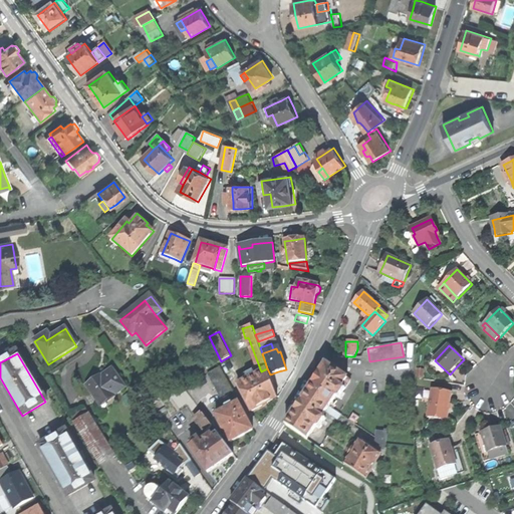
[(308,393),(329,407),(336,397),(339,399),(351,381),(326,365),(316,380),(308,393)]
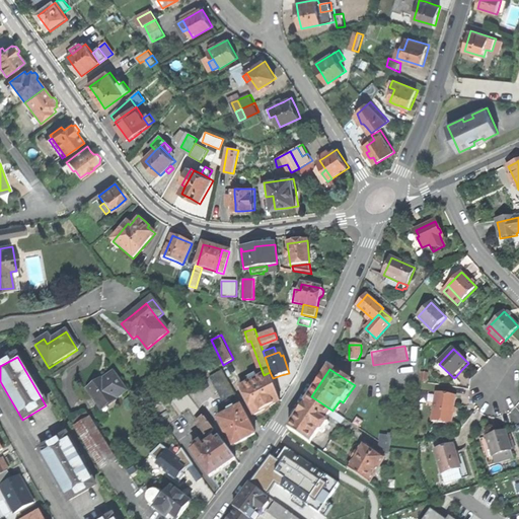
[(210,377),(224,402),(236,396),(223,371),(210,377)]
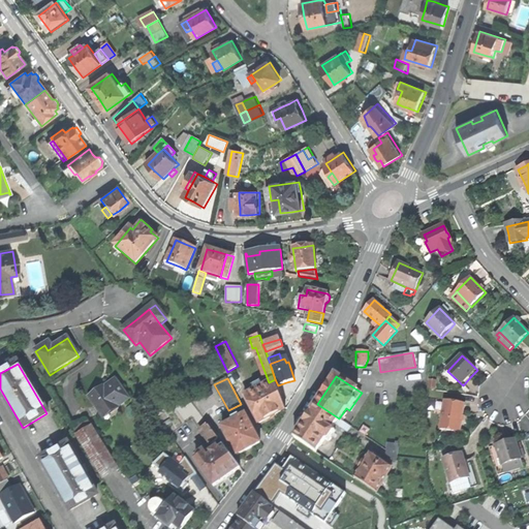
[(246,396),(260,423),(273,416),(286,409),(278,385),(275,379),(269,382),(263,385),(260,381),(253,385),(255,391),(246,396)]
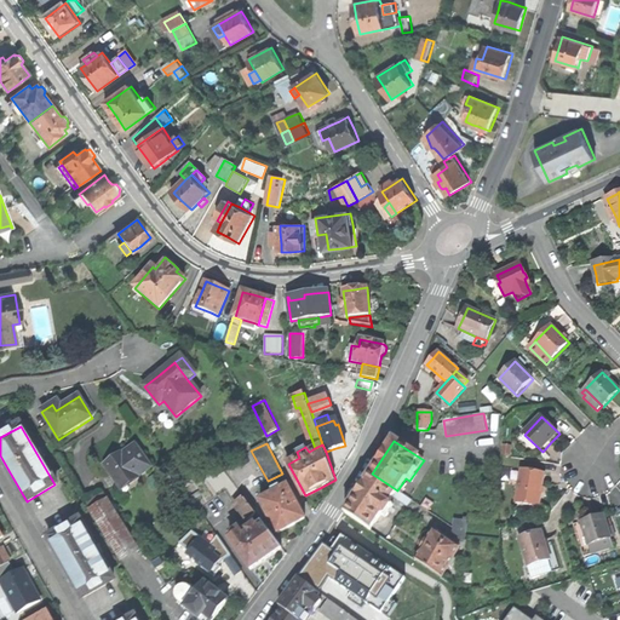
[(105,468),(121,489),(151,468),(137,448),(127,454),(126,453),(120,458),(105,468)]
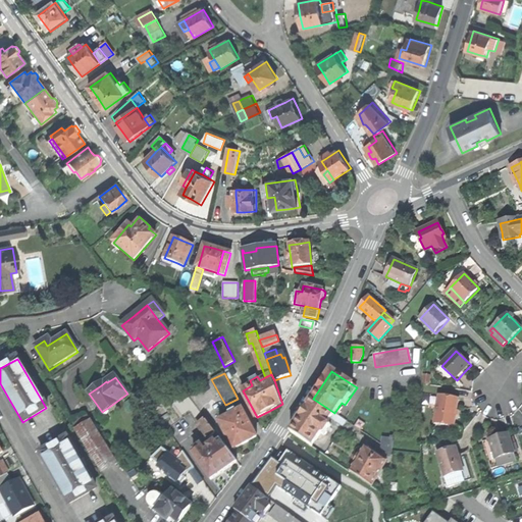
[(433,423),(454,426),(456,410),(458,398),(438,395),(433,423)]
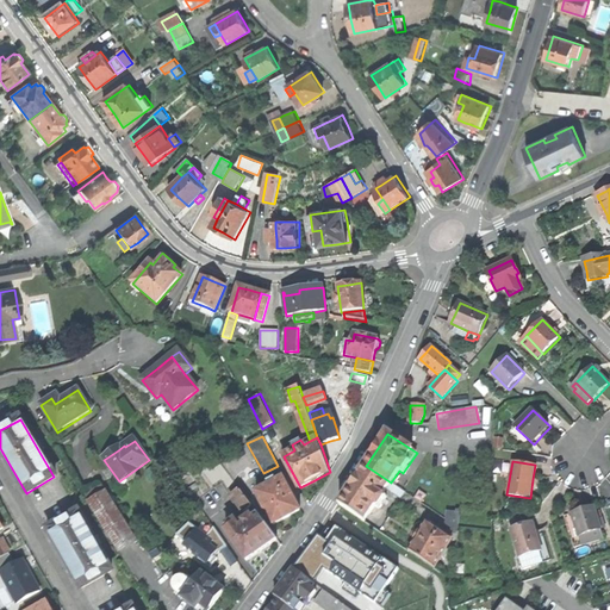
[(383,495),(391,483),(366,466),(355,484),(346,498),(369,515),(375,505),(380,509),(387,497),(383,495)]
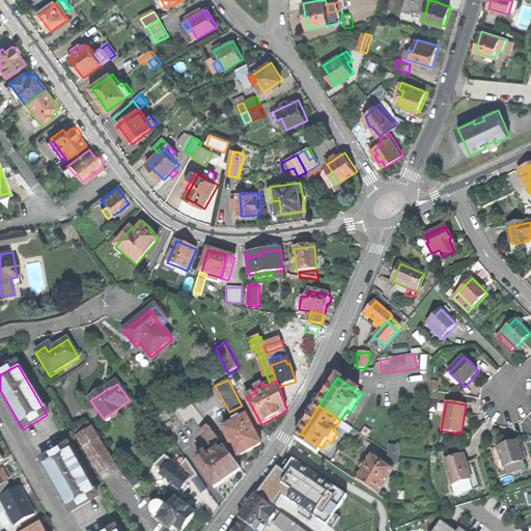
[(223,429),(239,457),(250,451),(261,445),(247,417),(223,429)]
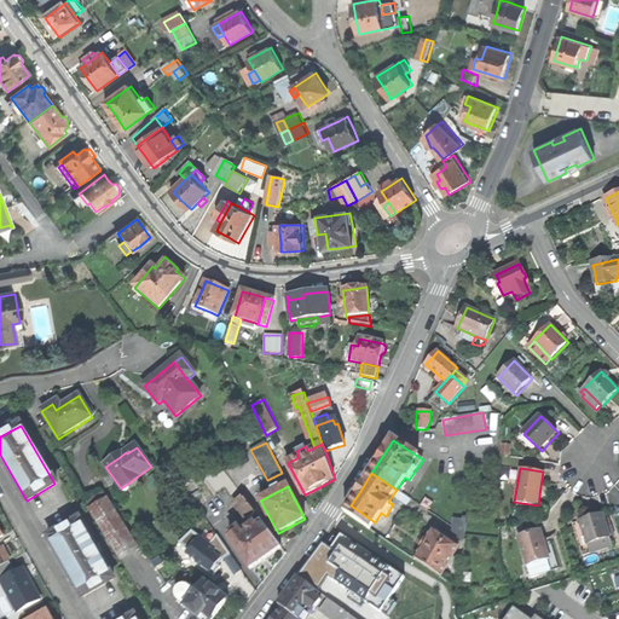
[(91,512),(120,559),(138,548),(109,499),(91,512)]
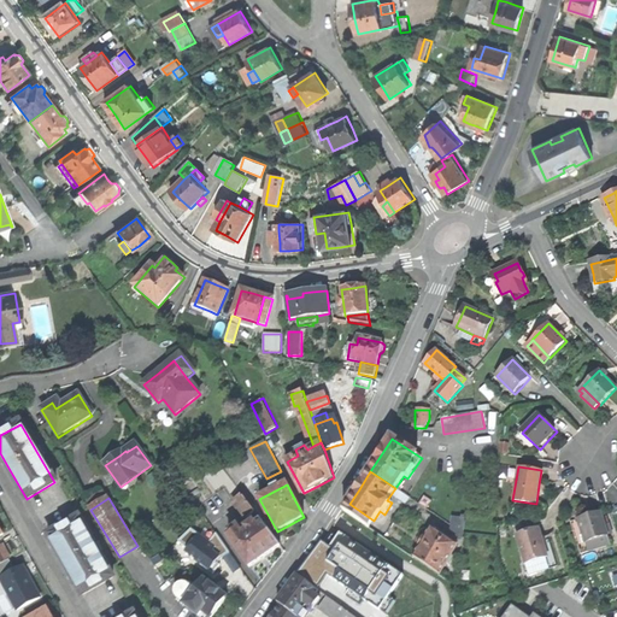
[(235,504),(247,519),(256,513),(244,498),(235,504)]
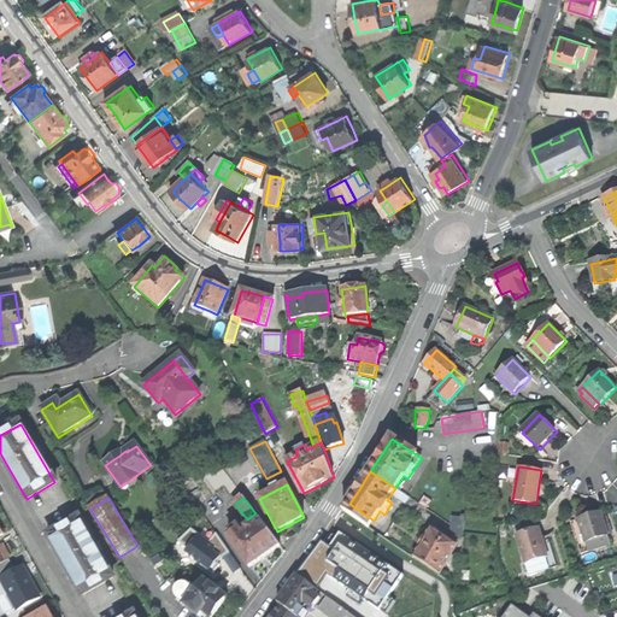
[(370,527),(374,521),(350,504),(345,511),(370,527)]
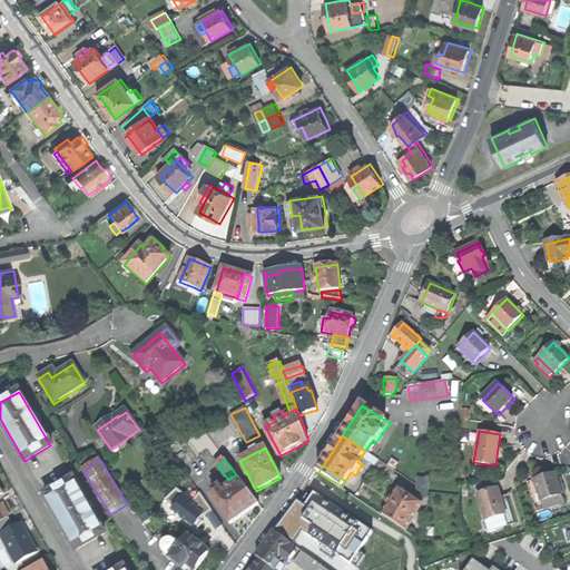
[(420,487),(429,488),(431,474),(423,473),(423,478),(421,478),(420,487)]
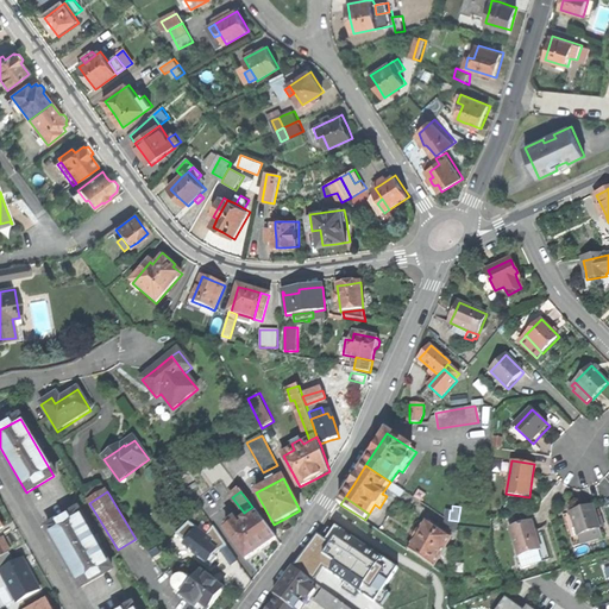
[(581,509),(570,512),(577,535),(597,529),(600,529),(592,506),(581,509)]
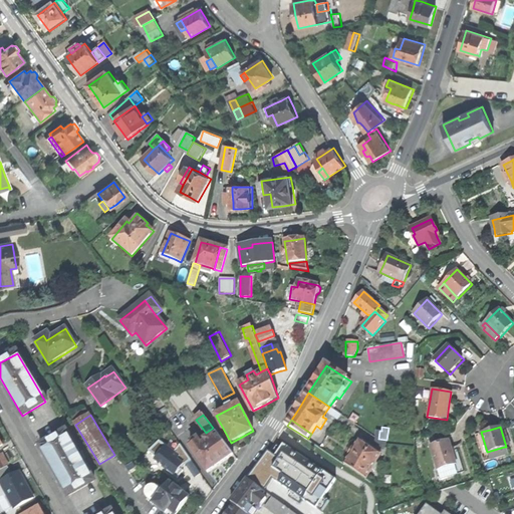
[(155,446),(166,458),(181,444),(171,430),(155,446)]
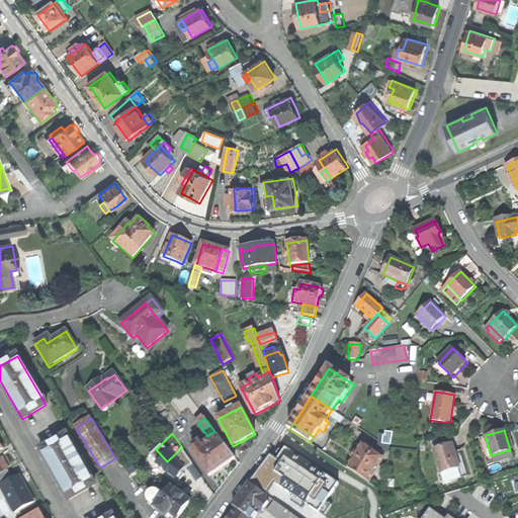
[(55,476),(69,501),(95,486),(66,435),(39,450),(55,476)]
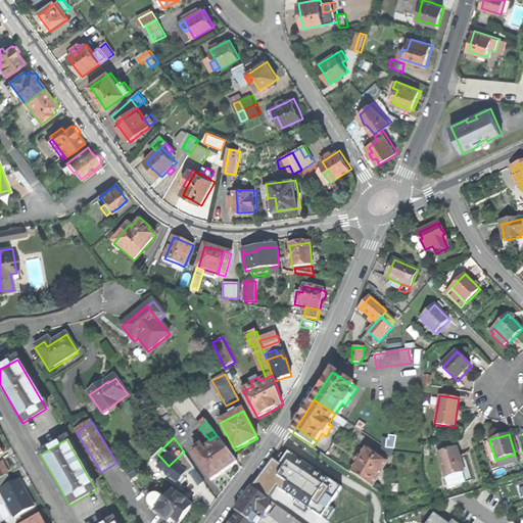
[(194,455),(212,481),(224,473),(237,463),(223,441),(218,445),(216,442),(209,447),(210,449),(206,453),(202,446),(195,452),(196,454),(194,455)]
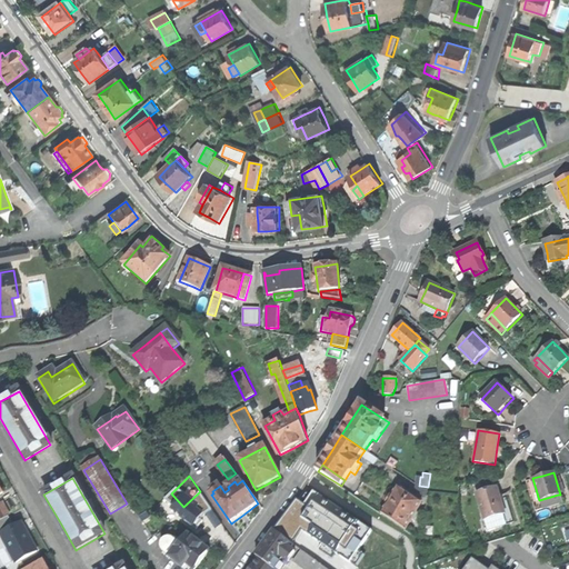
[(428,496),(428,487),(419,486),(418,496),(428,496)]
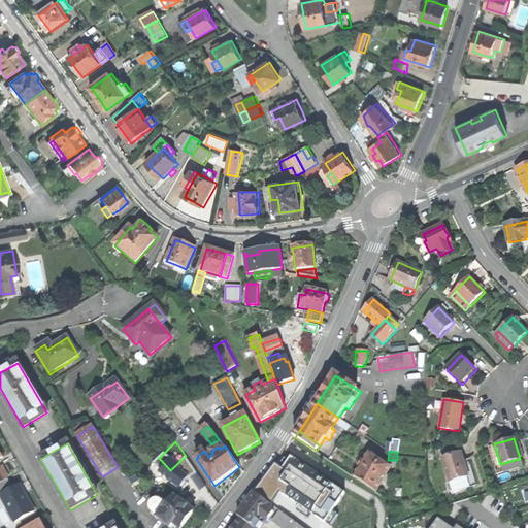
[(354,476),(376,491),(393,466),(369,452),(363,461),(362,460),(360,464),(358,466),(360,467),(354,476)]
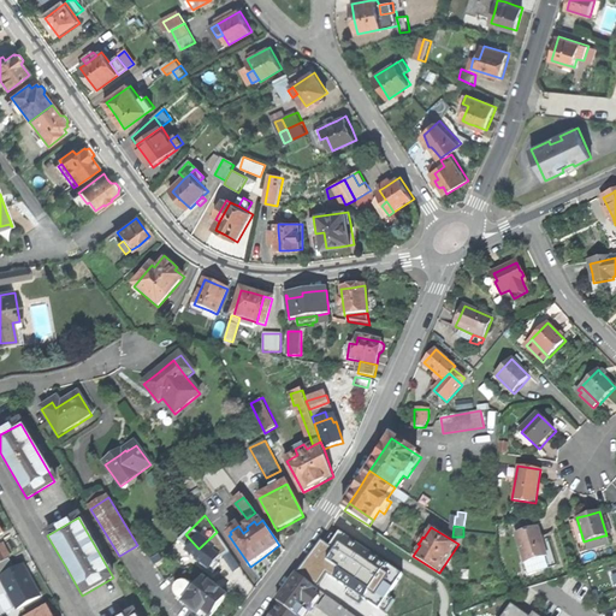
[(515,534),(525,563),(546,556),(540,535),(538,527),(515,534)]
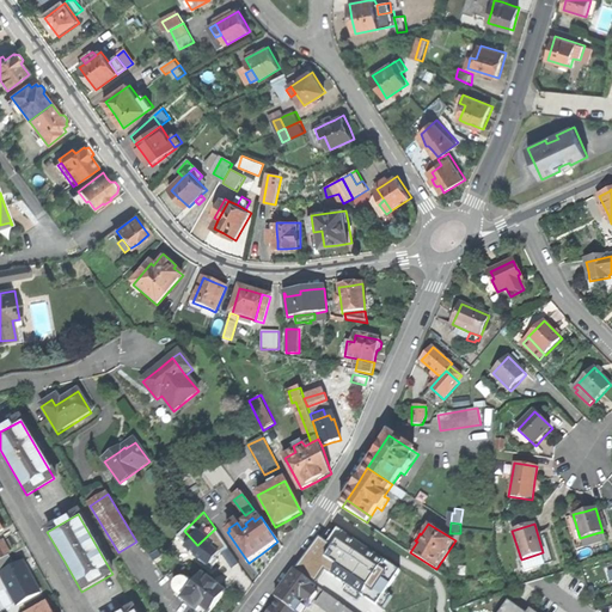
[(298,568),(313,580),(323,567),(375,603),(398,569),(336,528),(325,543),(318,538),(304,561),(298,568)]
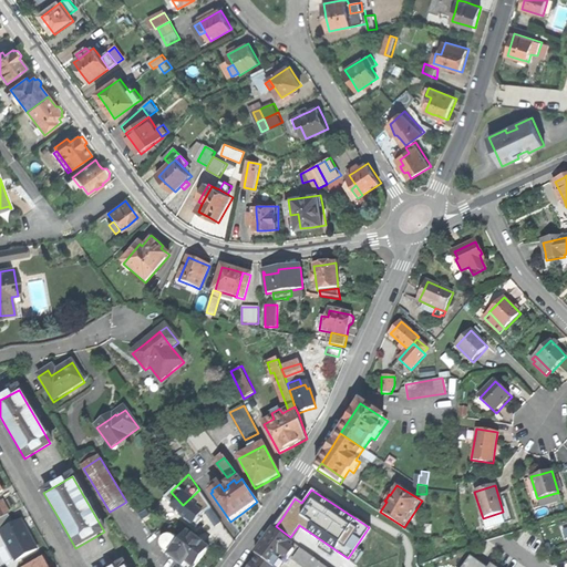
[(556,495),(556,493),(537,498),(540,507),(562,501),(559,494),(556,495)]
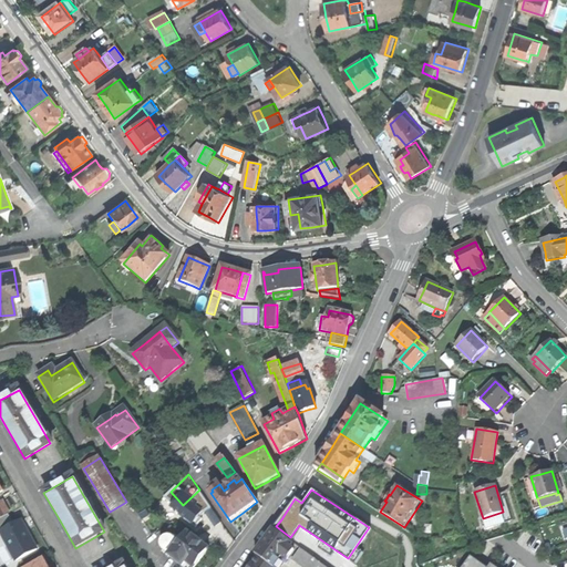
[(14,511),(3,516),(0,517),(0,532),(20,522),(14,511)]
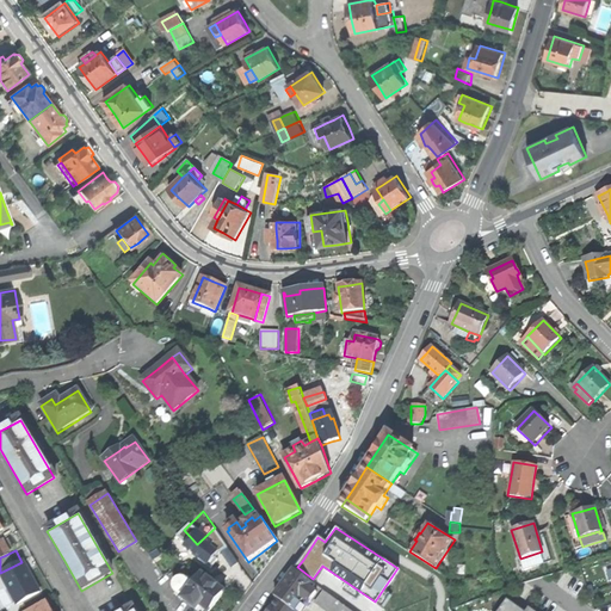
[(316,585),(296,569),(289,579),(282,588),(275,597),(294,610),(295,610),(302,603),(304,599),(310,603),(318,592),(313,588),(316,585)]
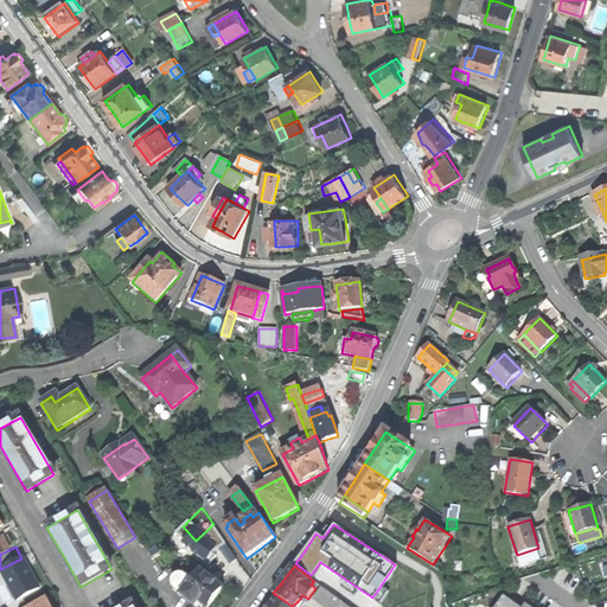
[(197,606),(200,604),(205,606),(210,606),(216,599),(224,588),(200,570),(190,585),(183,594),(181,595),(196,606),(197,606)]
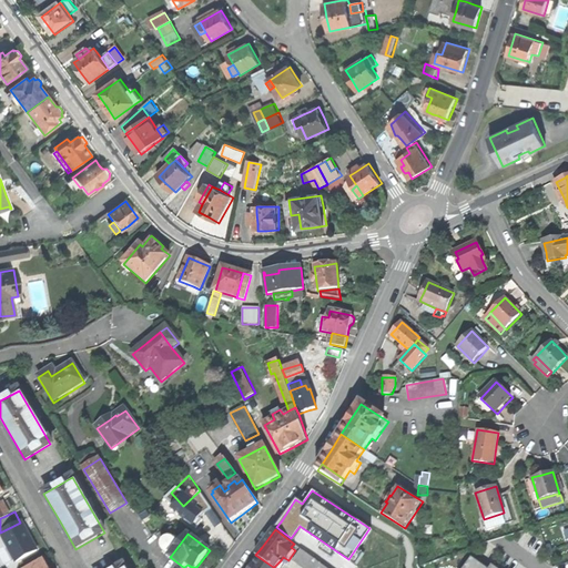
[(162,550),(171,556),(178,547),(174,545),(178,541),(174,538),(170,537),(166,538),(164,539),(162,543),(161,546),(162,550)]
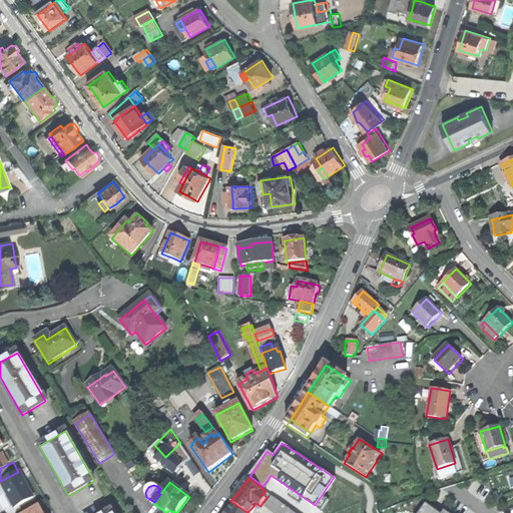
[(265,506),(270,510),(274,512),(294,512),(277,501),(272,497),(265,506)]
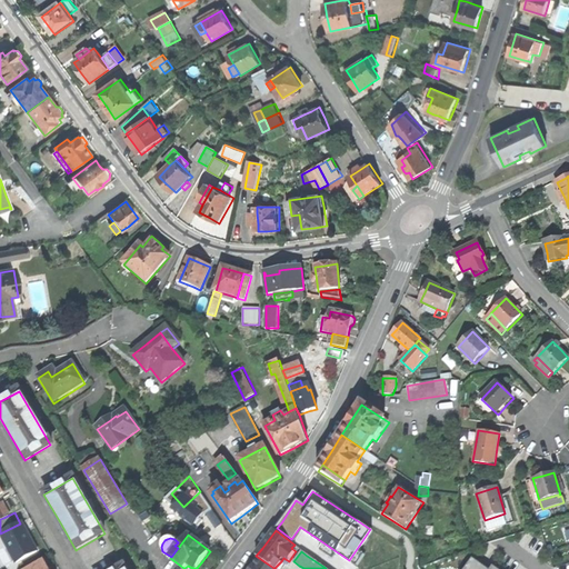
[(272,568),(259,559),(251,568),(272,568)]
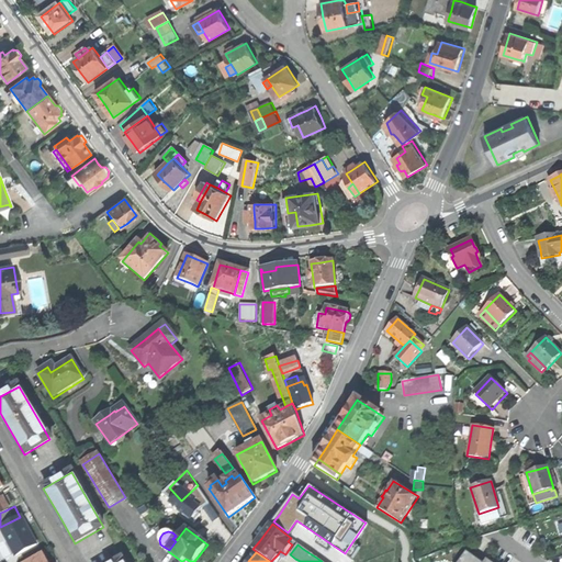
[(467,552),(459,561),(491,561),(486,559),(484,561),(481,561),(474,557),(467,552)]
